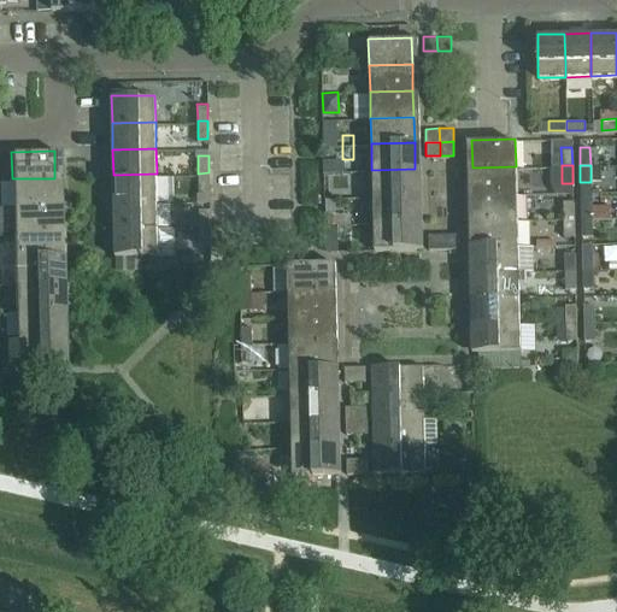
[(600,165),(591,165),(591,178),(600,178),(600,165)]
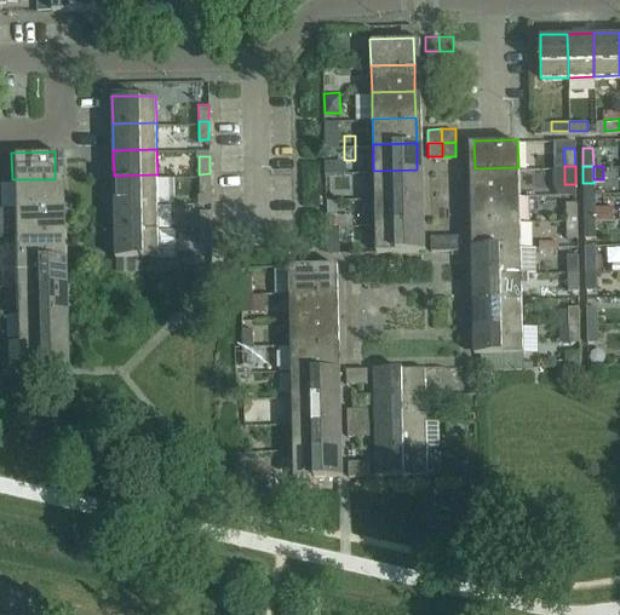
[(518,167),(475,168),(475,195),(518,194),(518,167)]
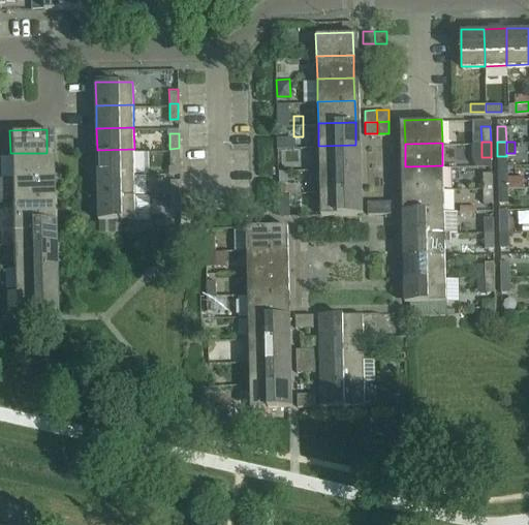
[(355,145),(318,146),(319,168),(356,167),(355,145)]
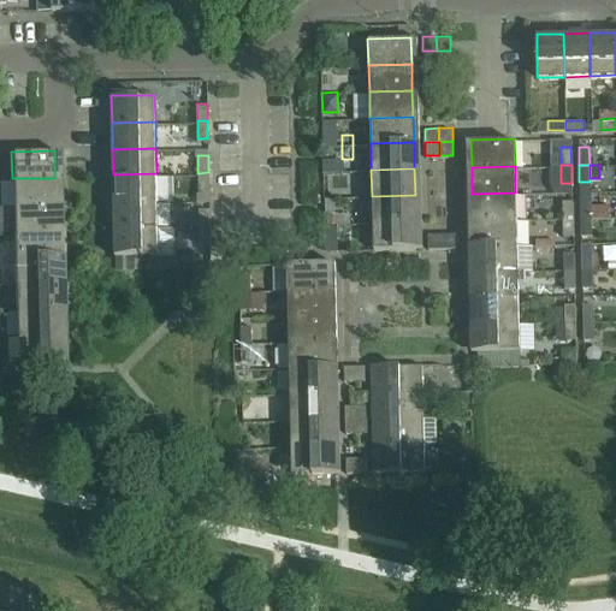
[(208,172),(197,173),(197,191),(208,190),(208,172)]
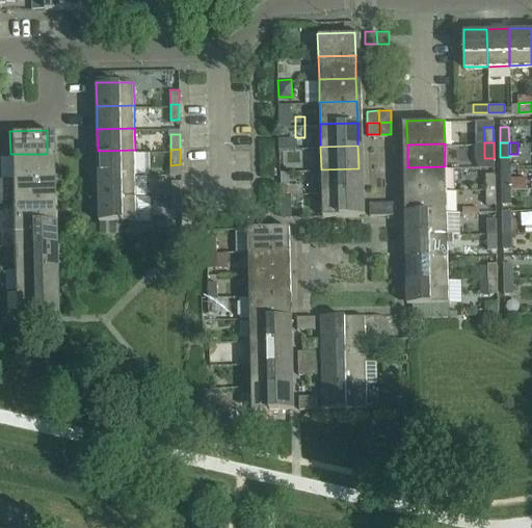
[(135,150),(98,151),(98,174),(135,173),(135,150)]
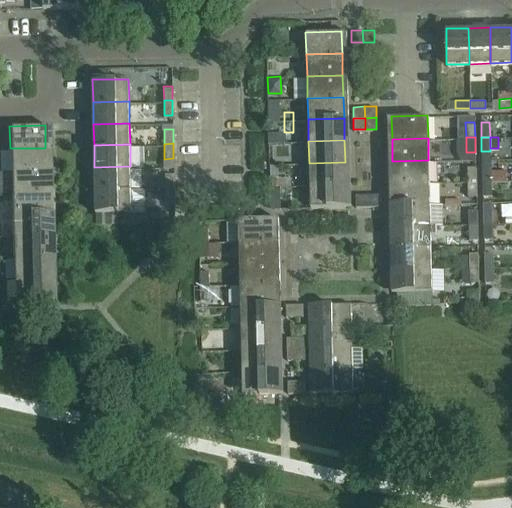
[(10,170),(46,169),(45,148),(10,148),(10,170)]
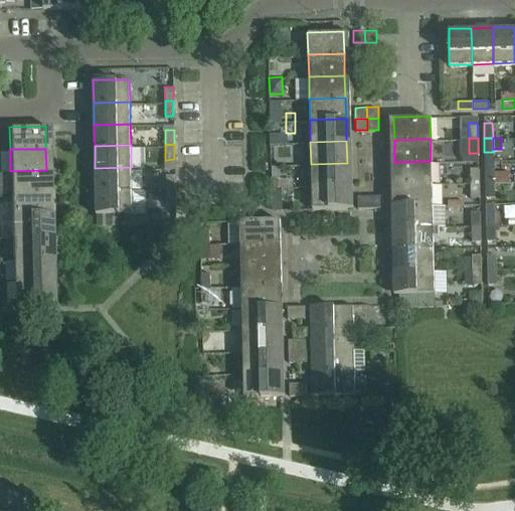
[(431,161),(394,162),(395,183),(432,182),(431,161)]
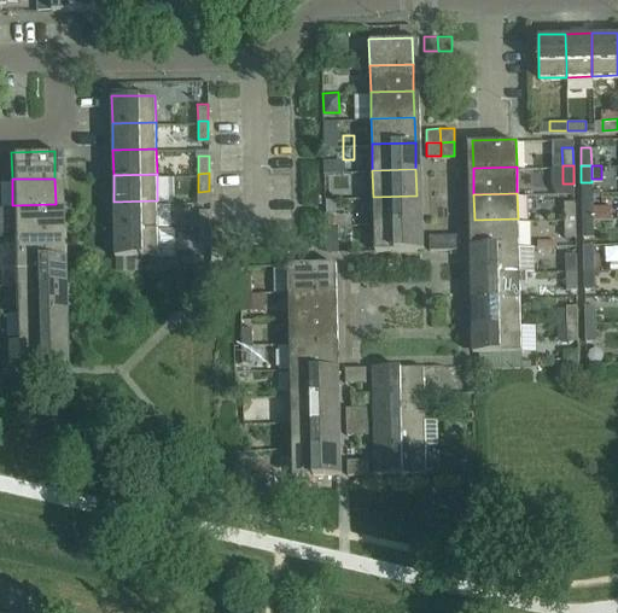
[(417,196),(373,197),(373,222),(417,222),(417,196)]
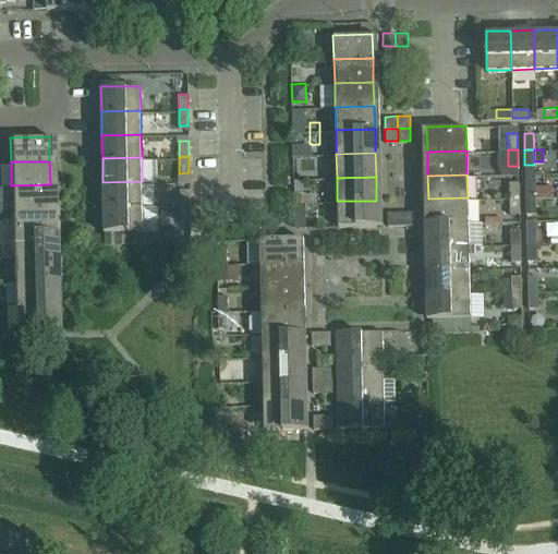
[(525,196),(535,196),(534,180),(524,181),(525,196)]
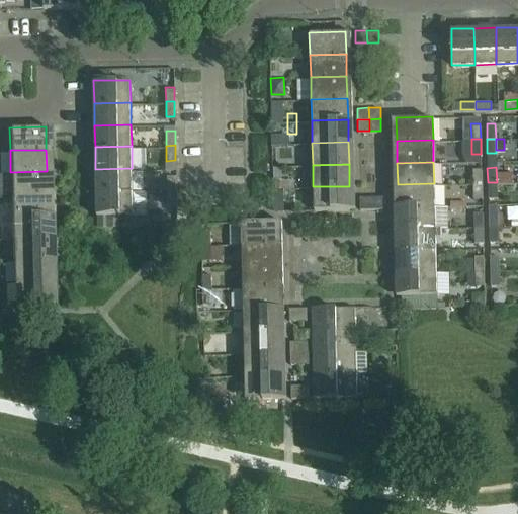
[(132,168),(95,169),(95,191),(132,190),(132,168)]
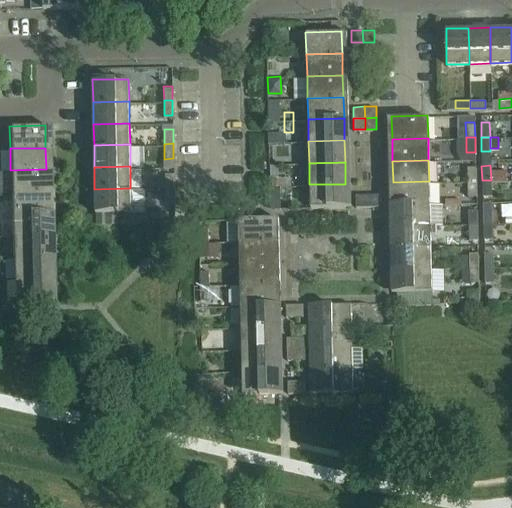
[(467,181),(476,180),(476,166),(466,166),(467,181)]
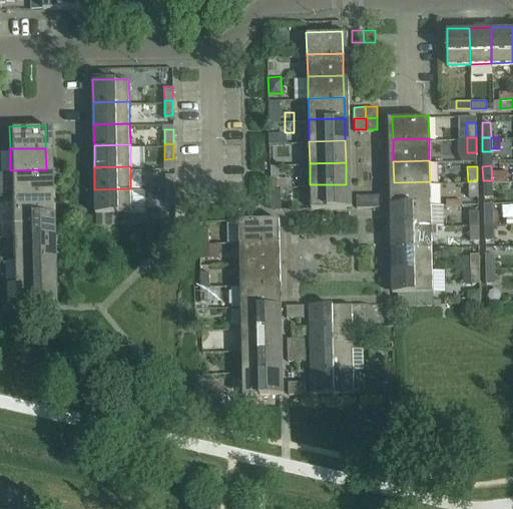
[(11,192),(47,191),(46,169),(10,170),(11,192)]
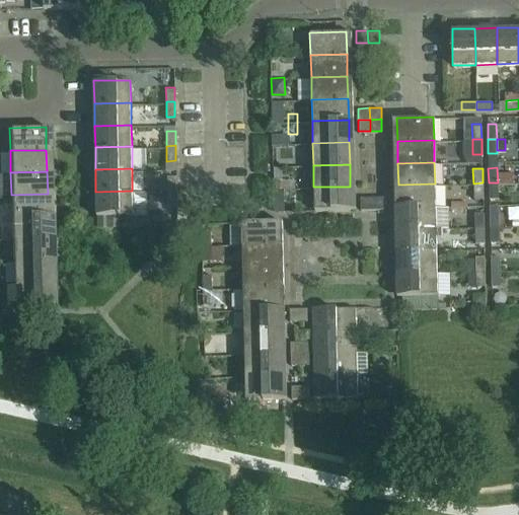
[(167,190),(176,190),(175,174),(166,174),(167,190)]
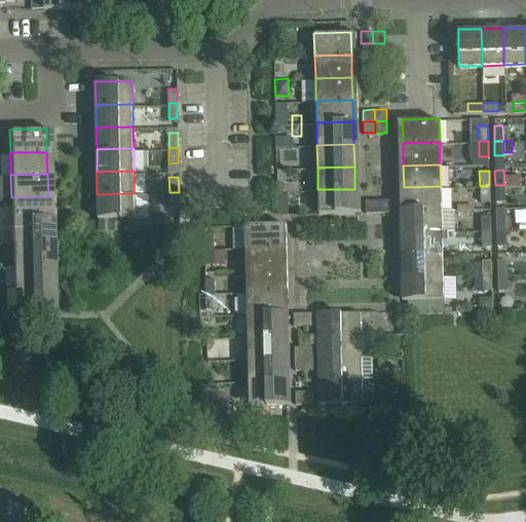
[(289,189),(289,181),(288,181),(277,181),(278,190),(289,189)]
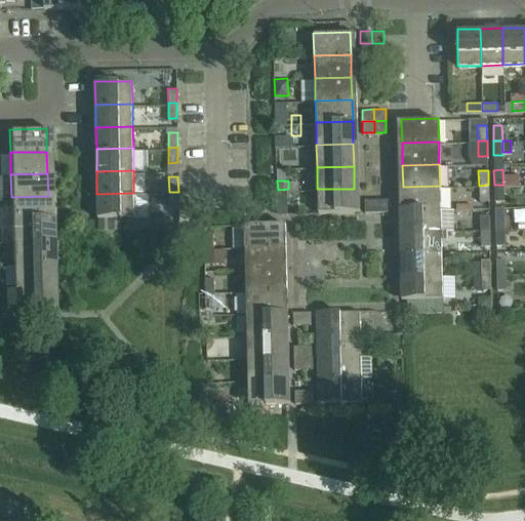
[(488,185),(479,186),(479,200),(488,200),(488,185)]
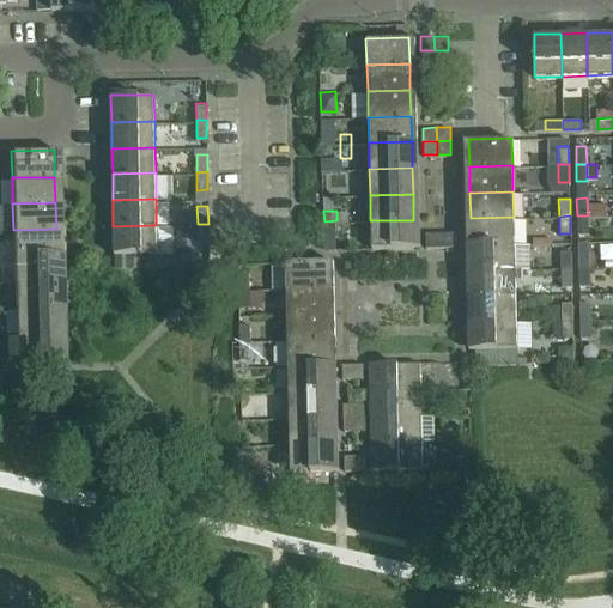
[(588,216),(577,216),(577,232),(588,232),(588,216)]
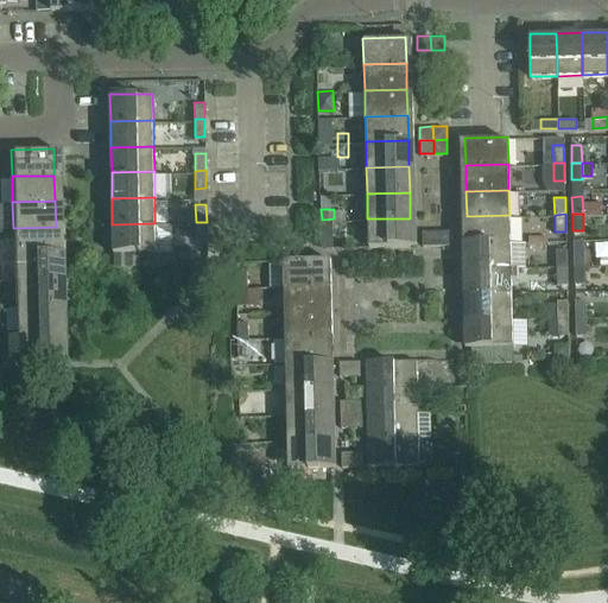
[(510,215),(467,216),(468,242),(510,241),(510,215)]
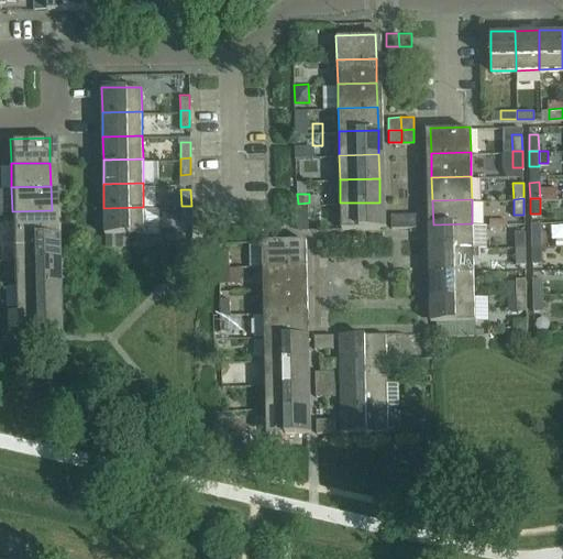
[(379,203),(340,203),(341,228),(381,227),(379,203)]
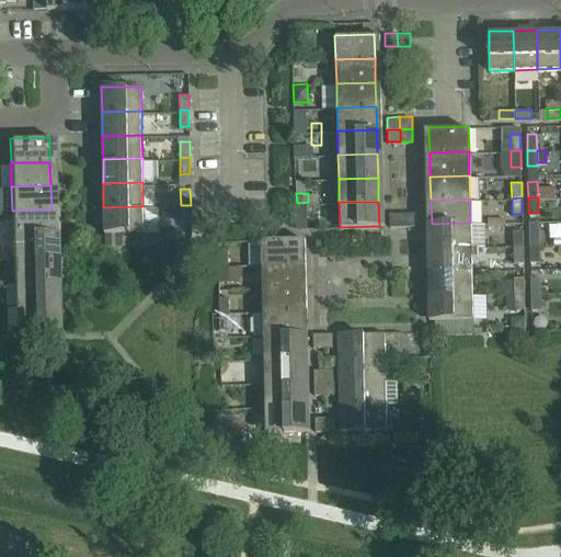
[(295,216),(307,216),(307,203),(295,203),(295,216)]
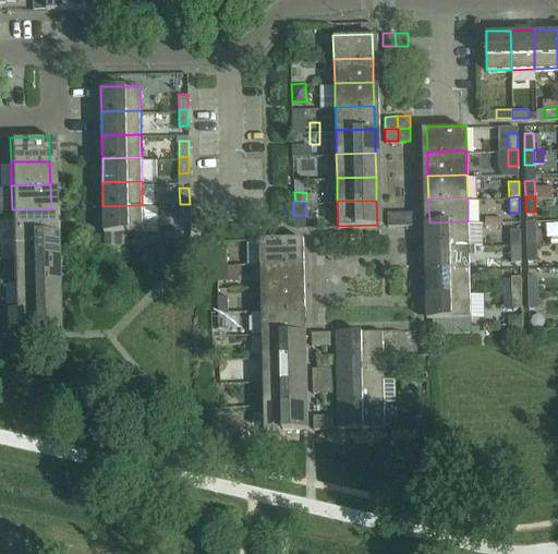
[(190,204),(180,204),(180,220),(190,219),(190,204)]
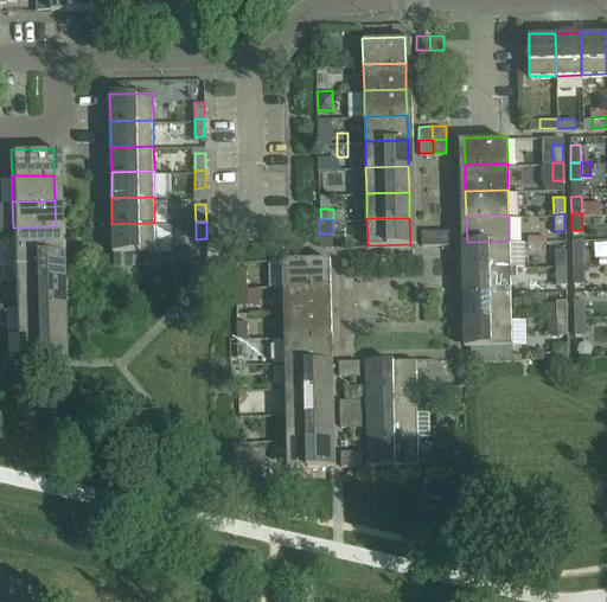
[(154,223),(112,224),(113,250),(155,249),(154,223)]
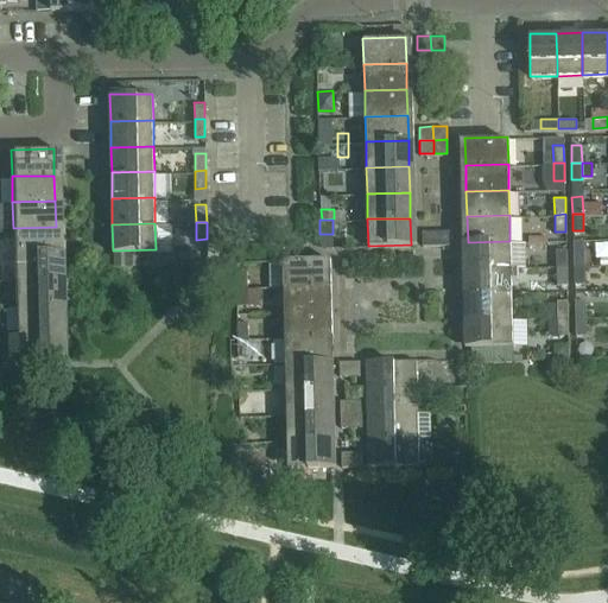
[(13,253),(56,252),(56,227),(13,228),(13,253)]
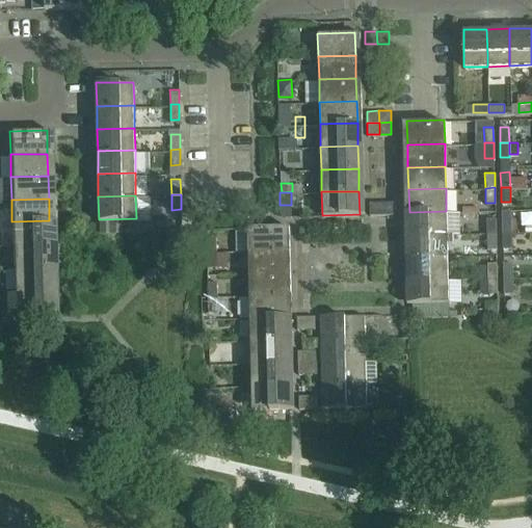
[(381,201),(369,201),(369,213),(381,213),(381,201)]
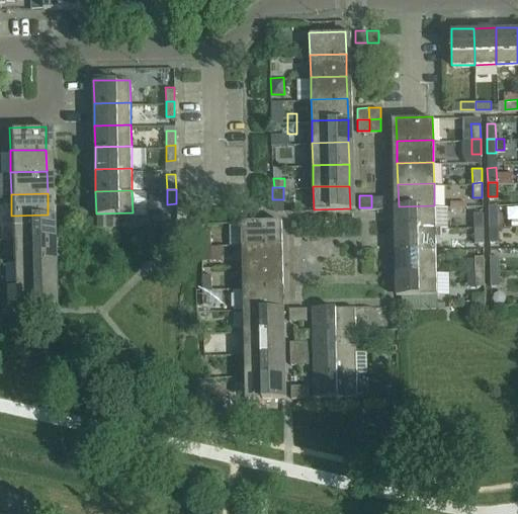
[(382,195),(371,195),(371,207),(382,207),(382,195)]
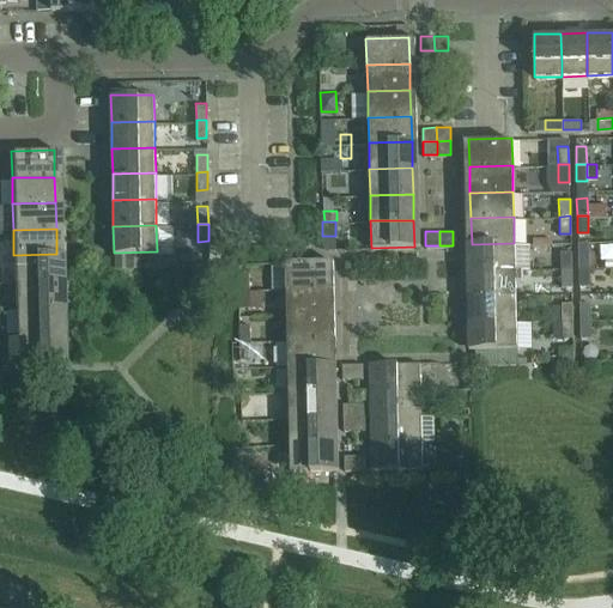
[(514,243),(472,244),(472,269),(515,268),(514,243)]
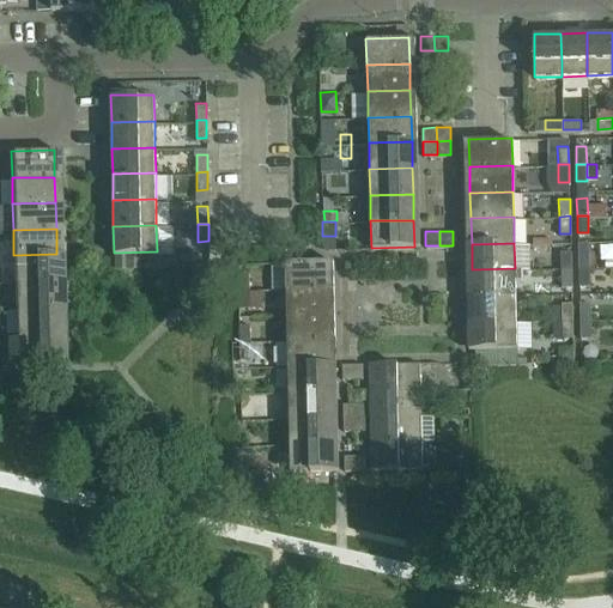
[(578,267),(589,267),(589,249),(578,250),(578,267)]
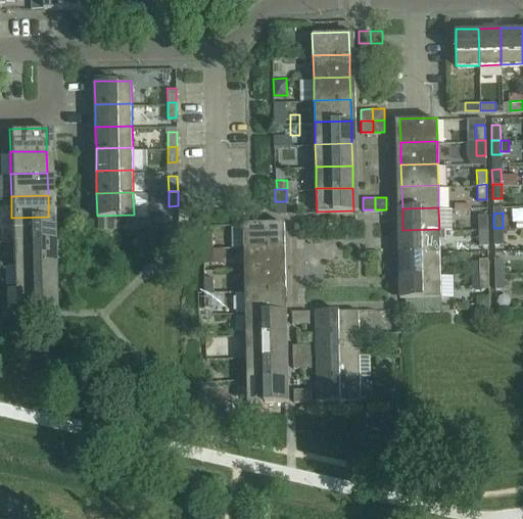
[(478,229),(487,229),(486,214),(477,214),(478,229)]
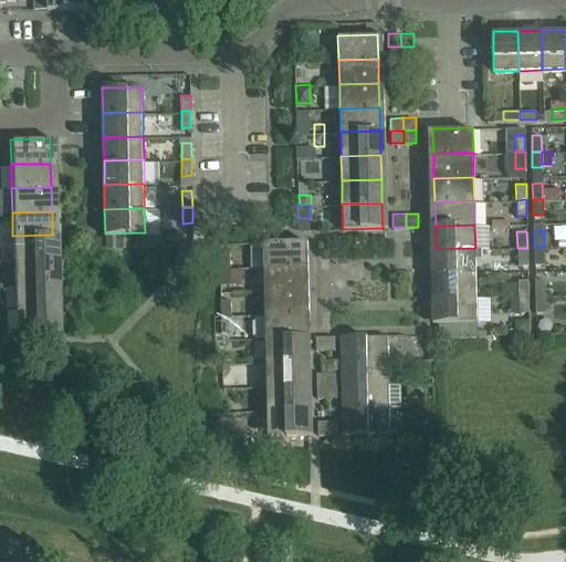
[(13,260),(53,259),(52,235),(12,236),(13,260)]
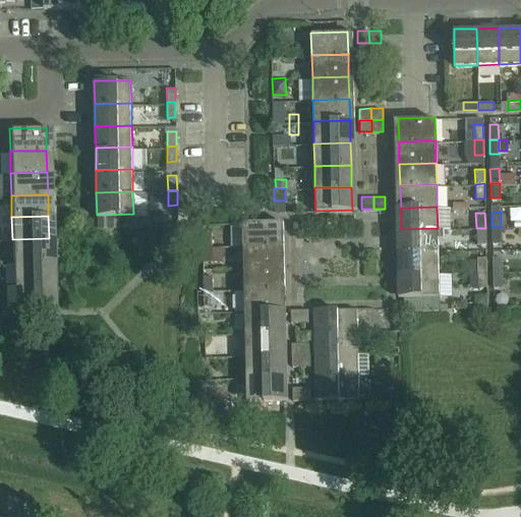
[(243,244),(279,243),(279,221),(242,222),(243,244)]
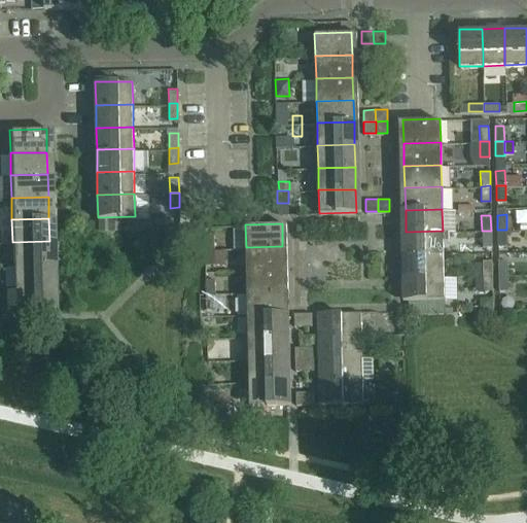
[(506,230),(497,230),(498,245),(506,245),(506,230)]
